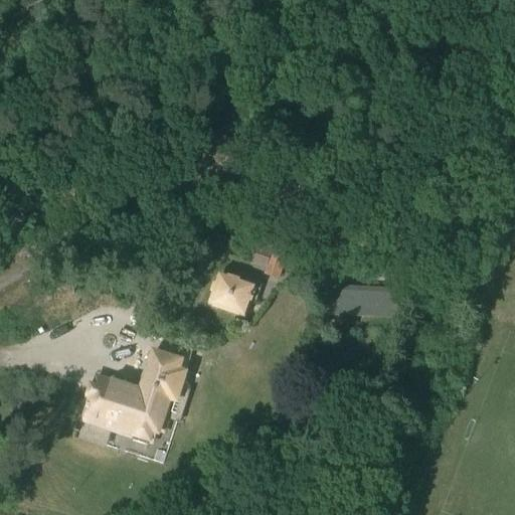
[(279,281),(287,260),(273,254),(266,276),(279,281)]
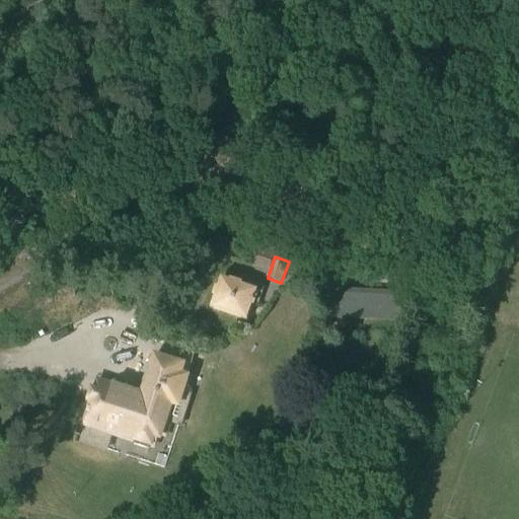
[(244,290),(223,283),(214,310),(246,320),(252,301),(257,302),(263,289),(246,284),(244,290)]
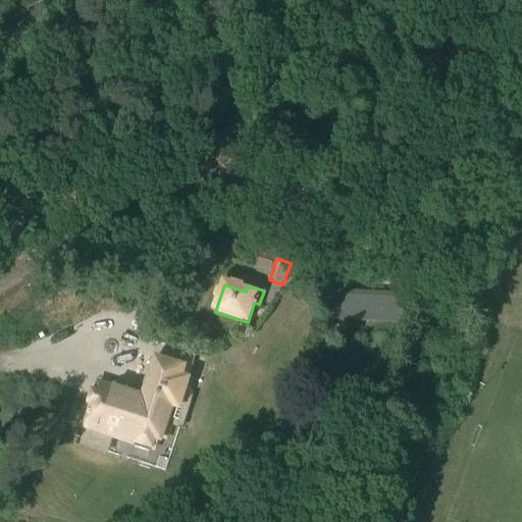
[(188,371),(191,360),(164,352),(161,361),(154,359),(141,399),(97,384),(95,394),(91,393),(87,404),(90,405),(82,428),(84,429),(80,445),(105,453),(111,433),(133,440),(133,448),(148,452),(155,446),(159,432),(167,435),(169,428),(164,426),(181,369),(188,371)]
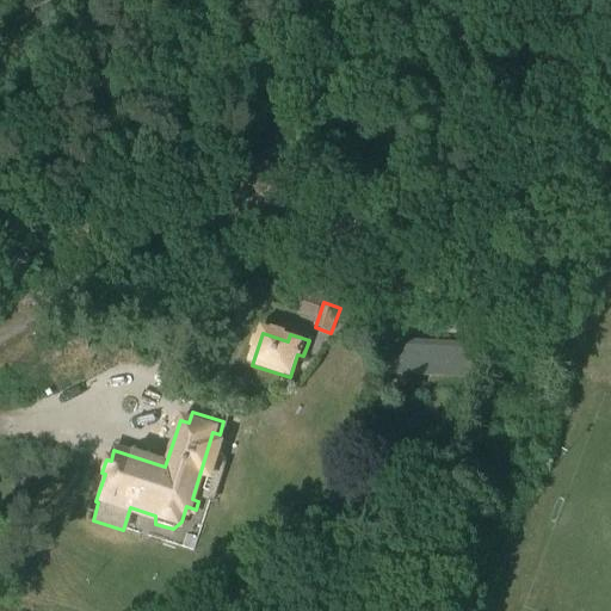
[(187,535),(183,548),(193,551),(198,538),(187,535)]
